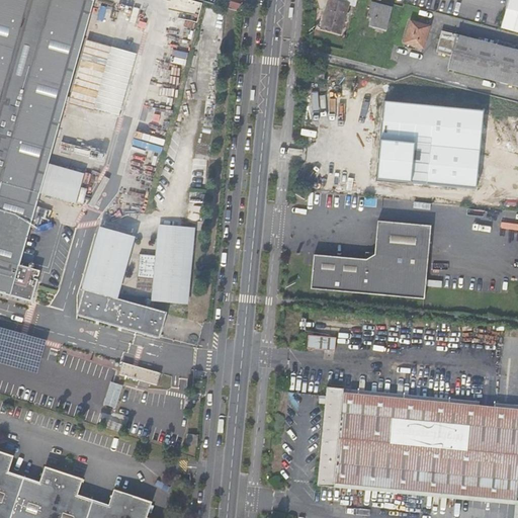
[(84,0),(0,0),(0,292),(29,301),(55,213),(34,207),(93,2),(84,0)]
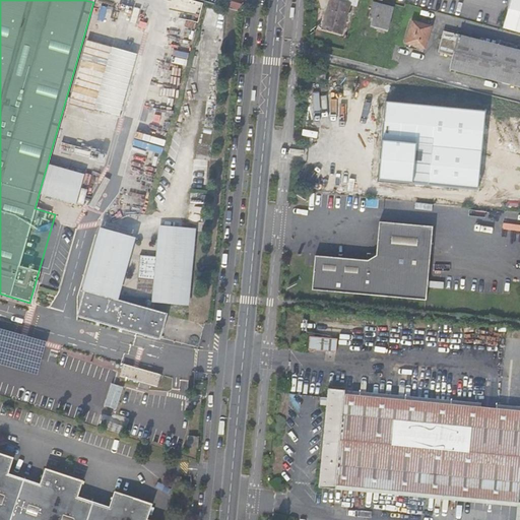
[(330,0),(323,29),(342,35),(350,0),(330,0)]
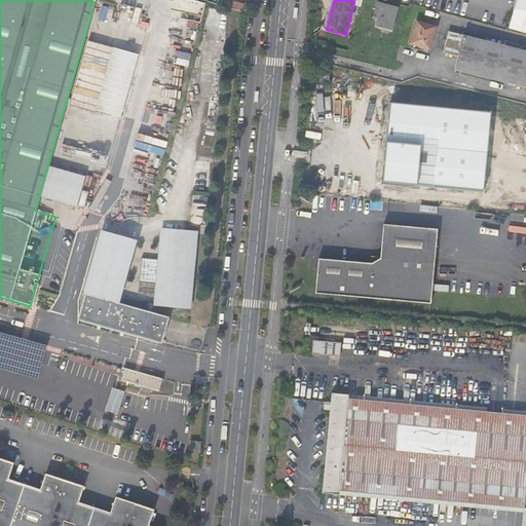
[(525,0),(516,0),(509,29),(525,33),(525,0)]
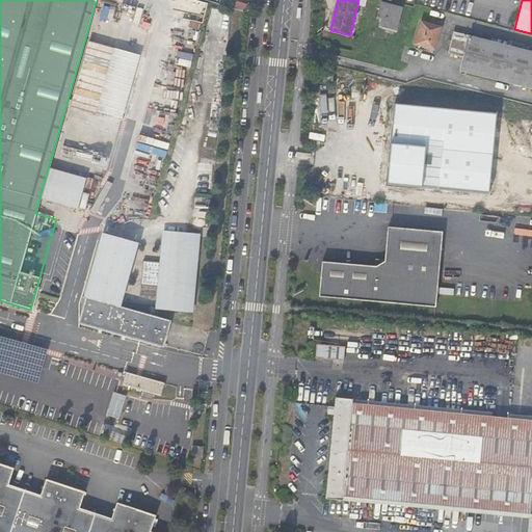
[(396,30),(401,9),(379,3),(375,17),(382,19),(380,26),(396,30)]
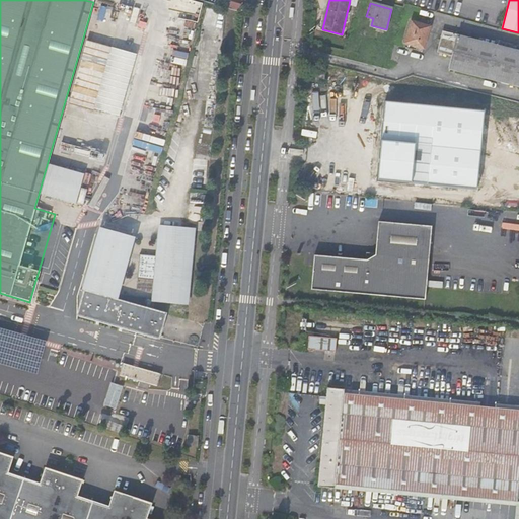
[(411,22),(404,44),(404,45),(416,47),(424,49),(430,28),(411,22)]
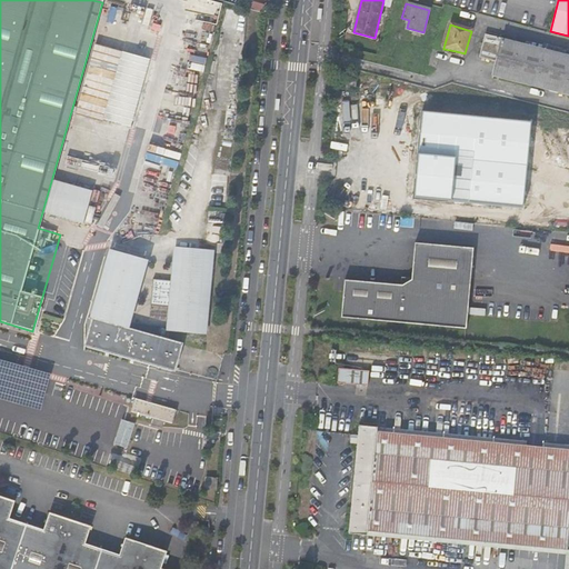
[(568,96),(568,57),(565,56),(552,53),(485,36),(479,58),(495,62),(492,77),(568,96)]
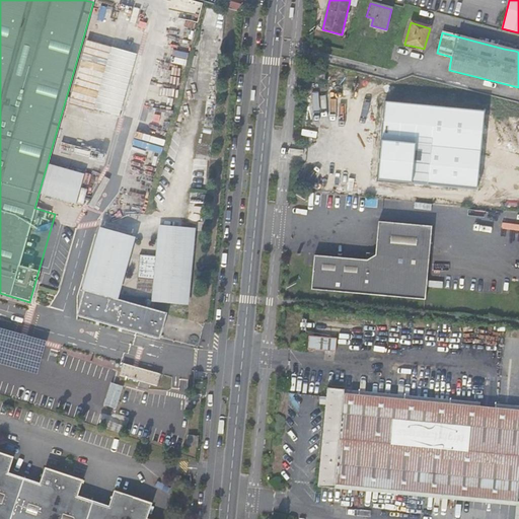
[(516,46),(505,43),(504,49),(515,51),(516,46)]
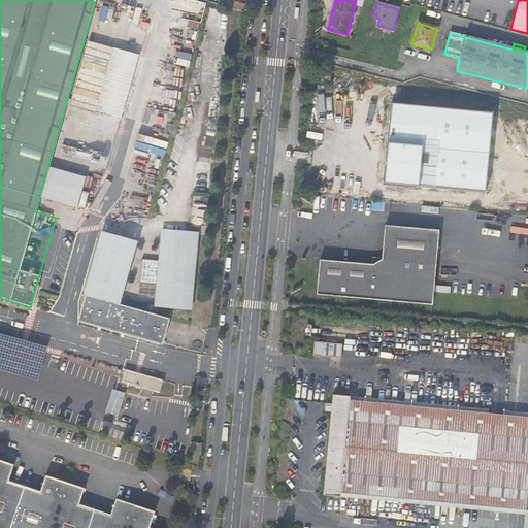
[(123,117),(139,54),(114,47),(98,110),(123,117)]
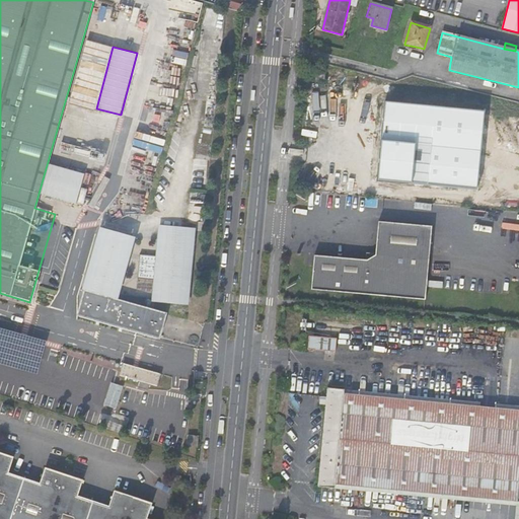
[(361,77),(344,76),(344,69),(338,69),(338,77),(328,77),(328,91),(339,91),(339,89),(341,88),(342,90),(357,91),(357,87),(368,87),(368,83),(361,82),(361,77)]
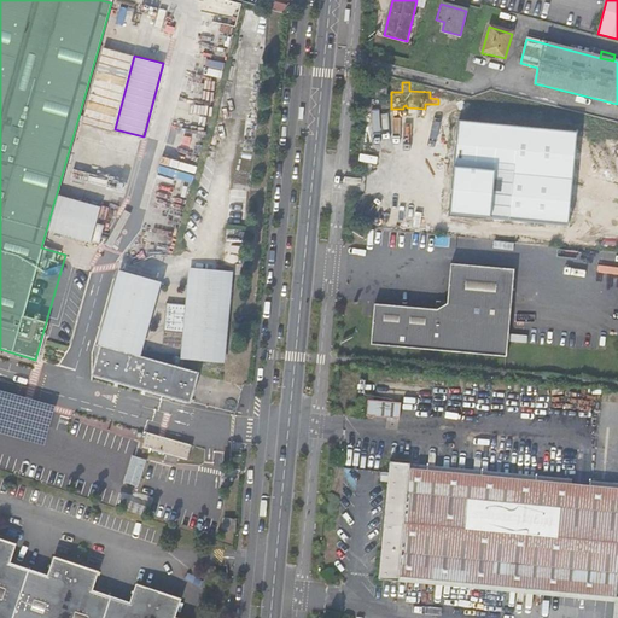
[(377,94),(388,95),(388,85),(378,83),(377,94)]
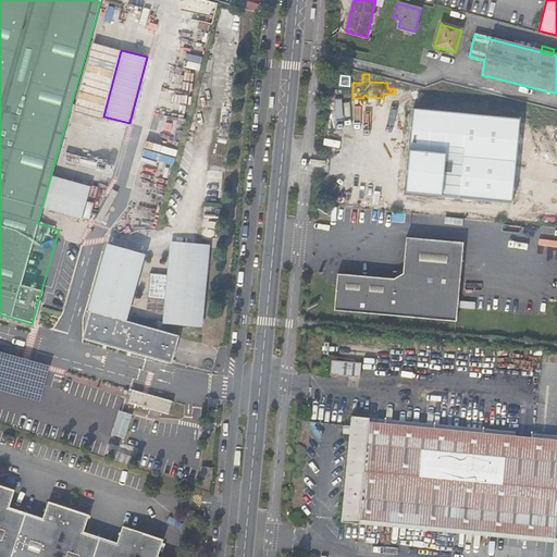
[(444,100),(436,102),(425,147),(556,177),(556,126),(528,120),(530,110),(480,99),(479,108),(450,101),(444,100)]
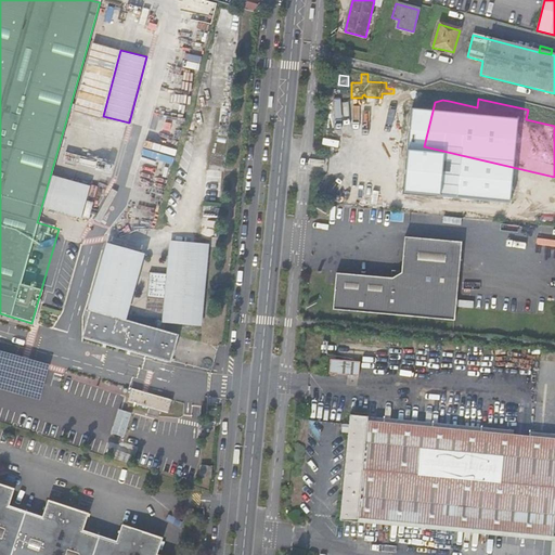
[(453,211),(457,190),(436,185),(430,206),(453,211)]
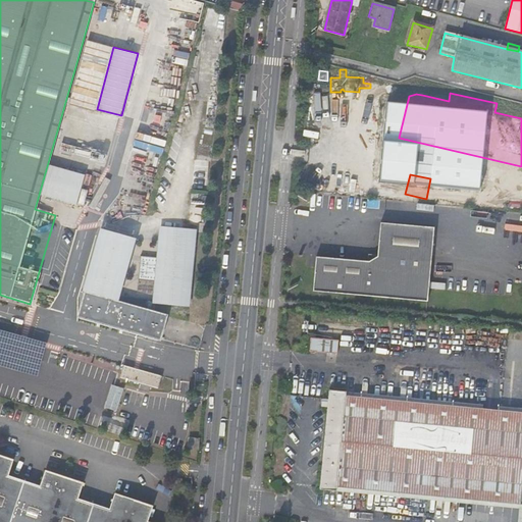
[(466,203),(482,207),(487,188),(470,184),(466,203)]
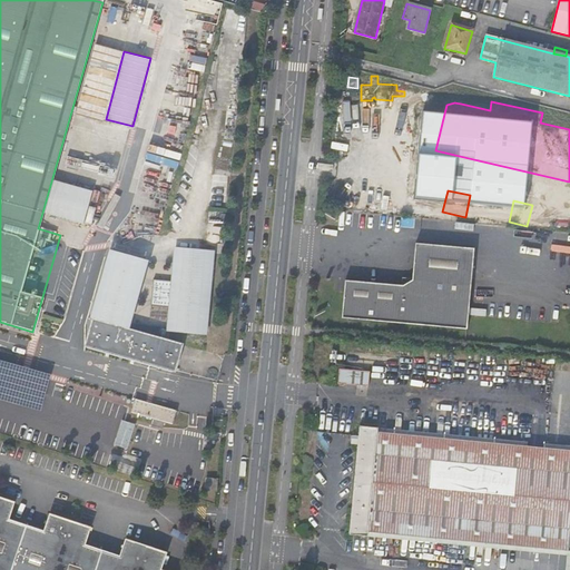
[(468,328),(474,247),(415,243),(413,278),(404,285),(346,279),(343,317),(468,328)]
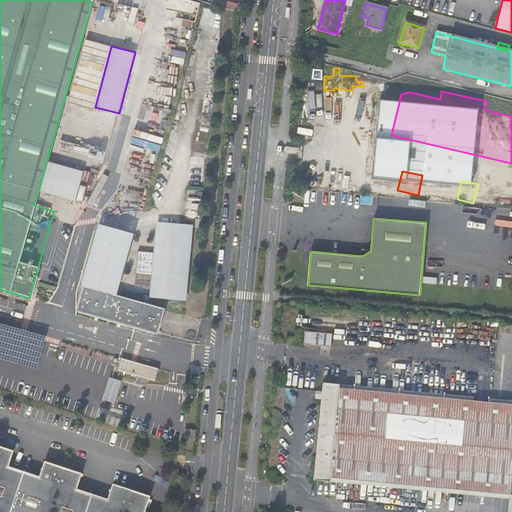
[(153,297),(183,300),(192,226),(162,222),(153,297)]
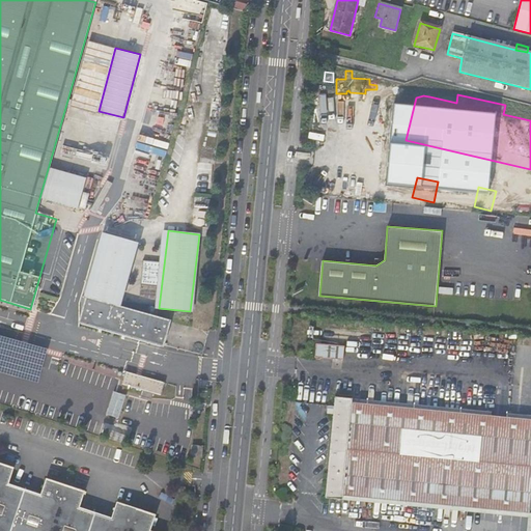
[(105,233),(99,239),(83,294),(112,303),(131,241),(105,233)]
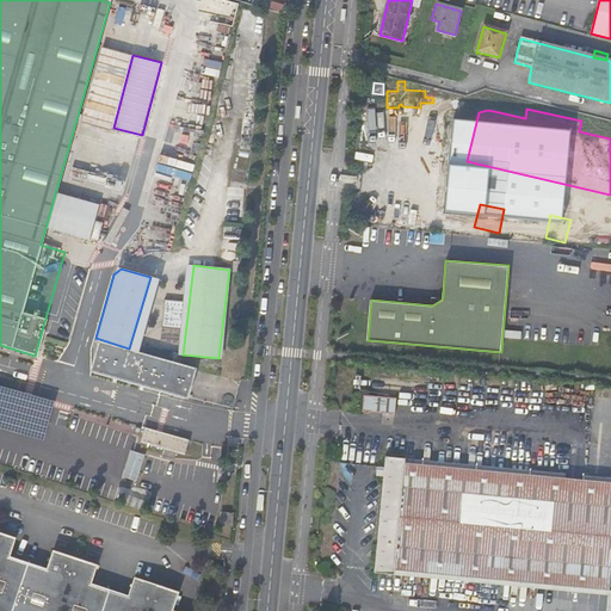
[(92,352),(91,372),(183,399),(187,366),(129,349),(96,338),(92,352)]
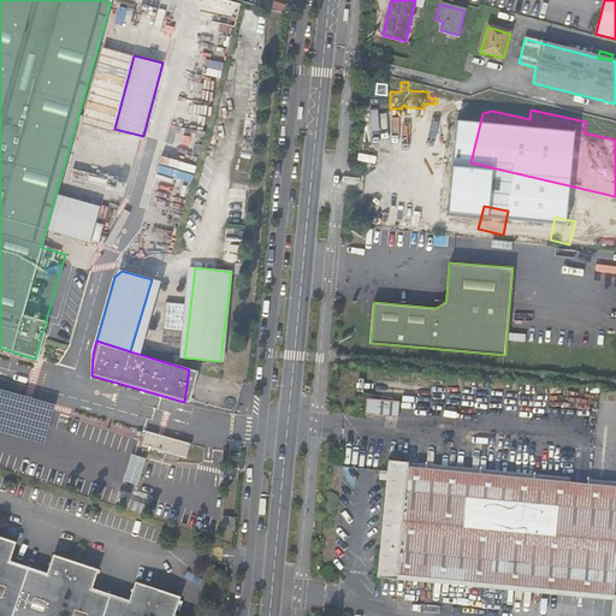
[(368,400),(368,412),(384,413),(384,412),(398,413),(400,401),(368,400)]
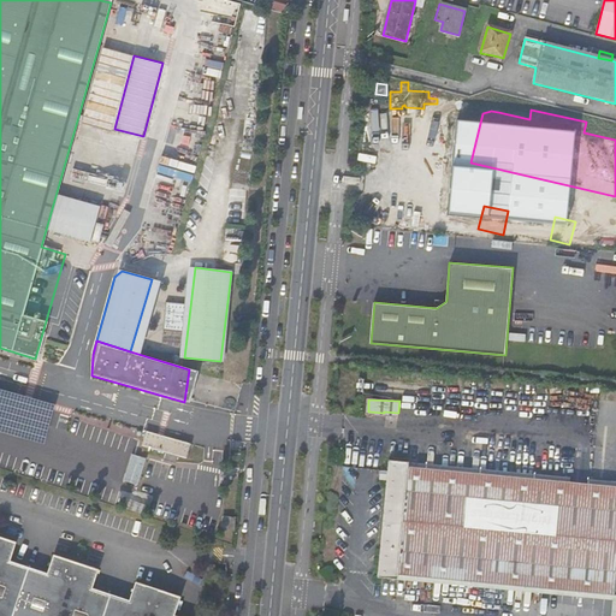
[(164,438),(147,433),(146,439),(163,444),(164,438)]
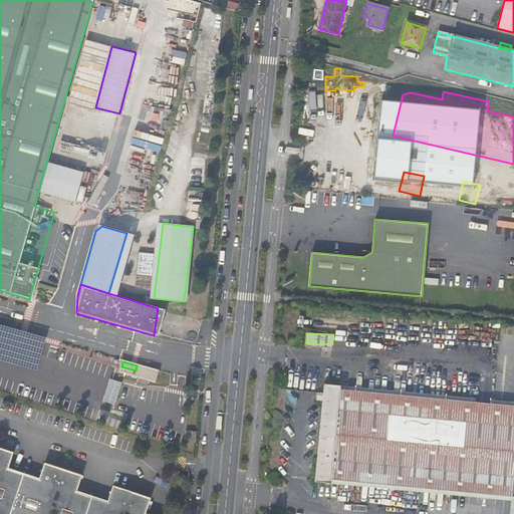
[(157,383),(161,371),(137,365),(136,370),(121,366),(119,373),(140,378),(138,384),(148,387),(149,381),(157,383)]
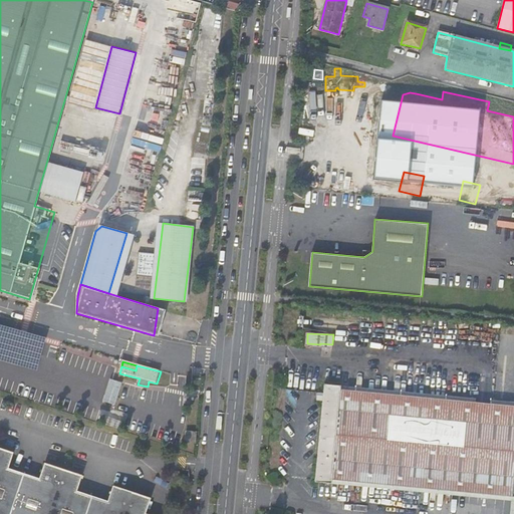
[(330,478),(513,495),(513,508),(513,513),(513,403),(338,388),(338,383),(322,382),(321,392),(320,399),(312,481),(329,483),(330,478)]
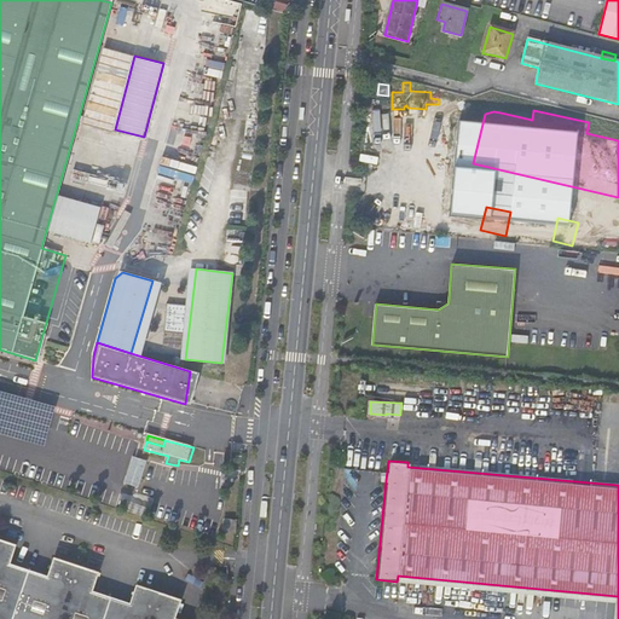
[(225,520),(223,533),(235,534),(236,521),(225,520)]
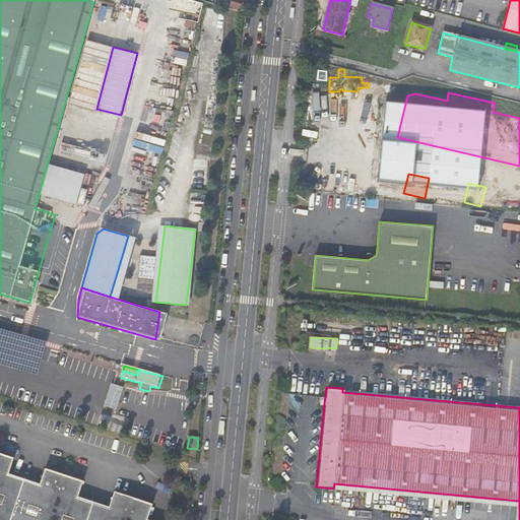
[(0,519),(147,519),(152,505),(115,493),(110,507),(79,497),(84,481),(48,469),(43,484),(9,473),(14,459),(0,454),(0,519)]
